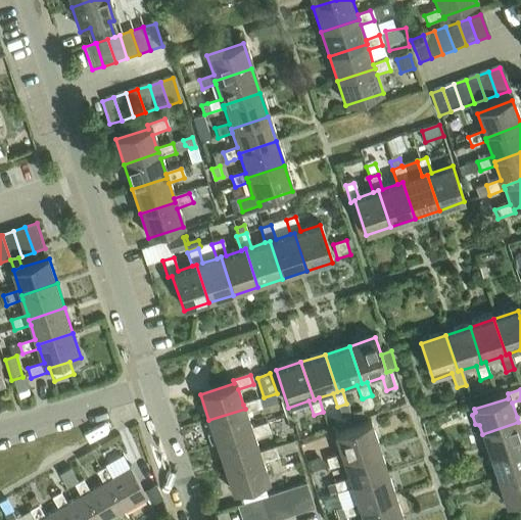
[(272,395),(258,400),(262,409),(275,405),(272,395)]
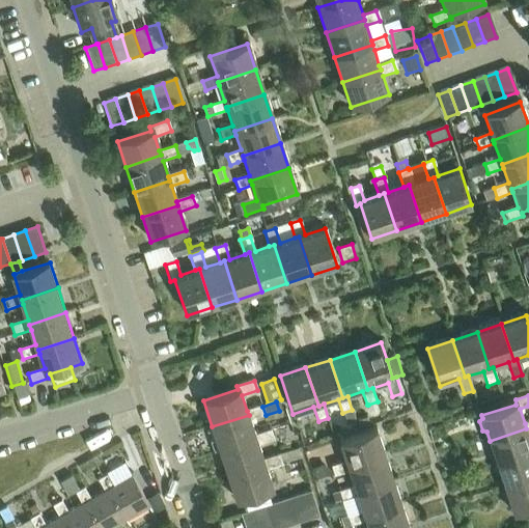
[(378,401),(368,405),(371,414),(371,415),(372,415),(373,416),(374,416),(376,416),(377,416),(378,416),(379,415),(379,414),(380,414),(380,413),(380,412),(380,411),(378,401)]
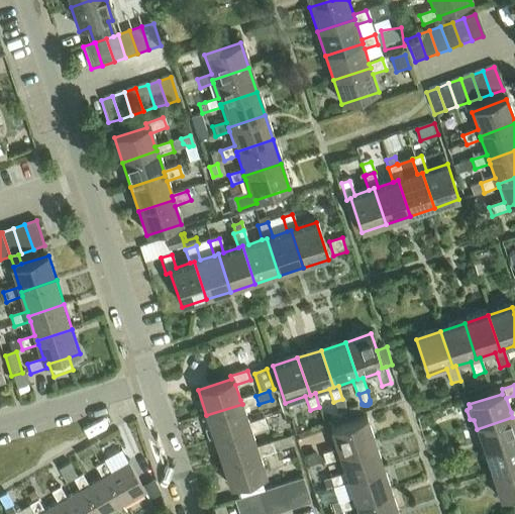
[(243,409),(259,404),(255,396),(255,395),(240,400),(242,404),(206,415),(214,439),(249,427),(248,423),(243,409)]
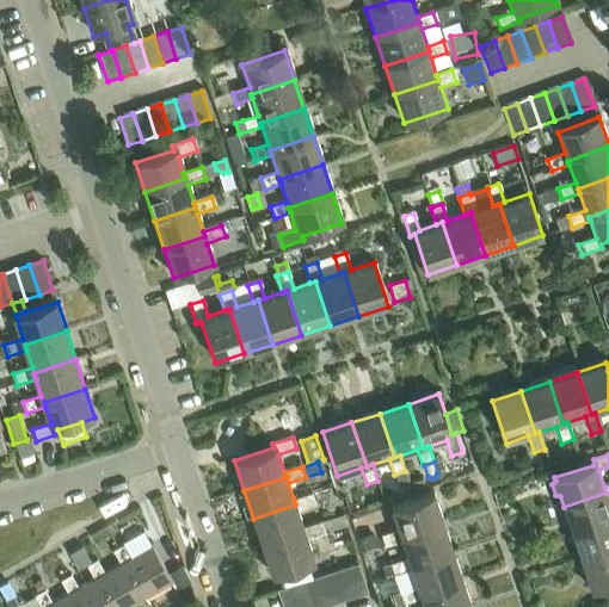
[(407,472),(398,475),(403,488),(412,484),(407,472)]
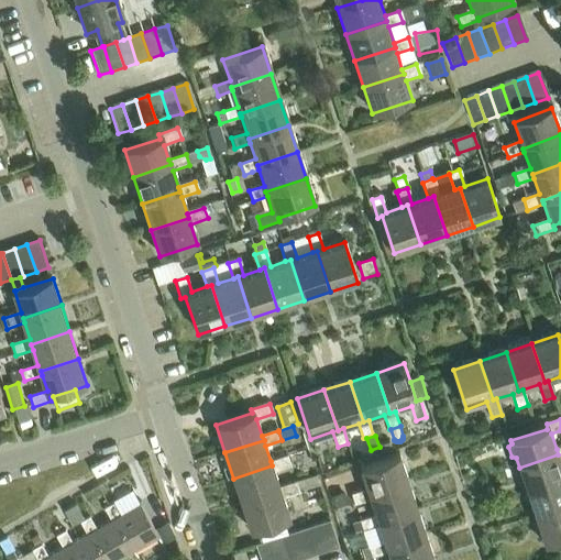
[(394,451),(391,442),(381,447),(384,454),(394,451)]
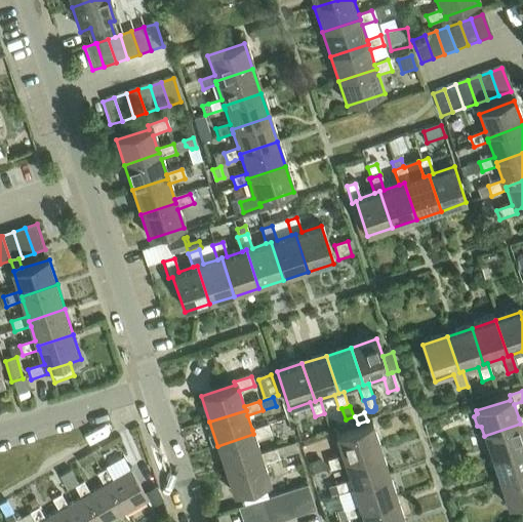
[(522,416),(519,418),(520,424),(484,436),(492,460),(522,450),(522,432),(521,429),(522,429),(522,416)]
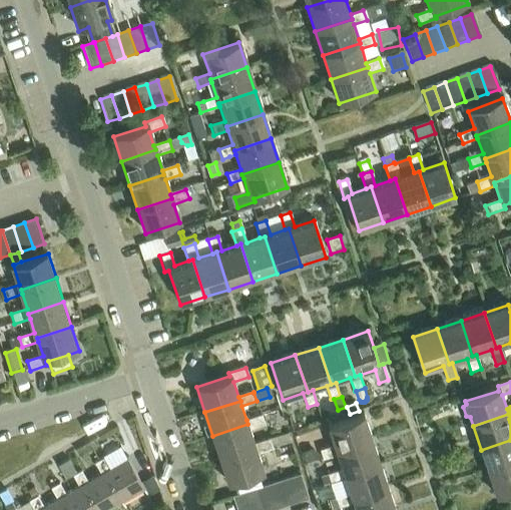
[(336,450),(372,439),(364,414),(328,426),(335,446),(321,450),(324,460),(338,455),(336,450)]
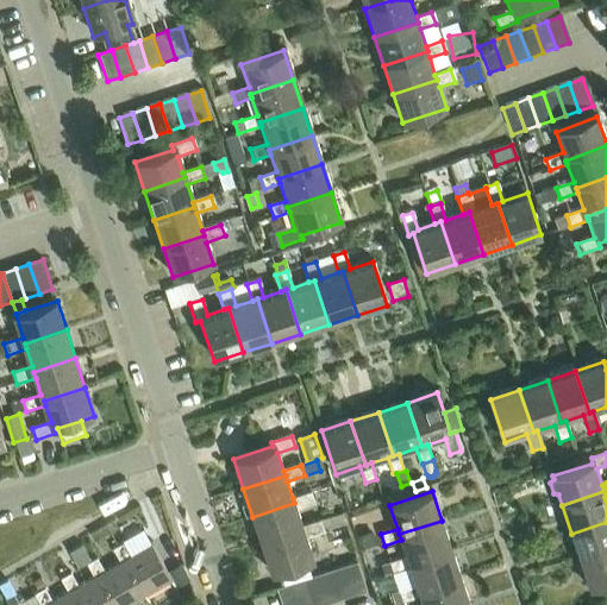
[(311,492),(293,498),(294,503),(252,517),(262,546),(304,533),(302,528),(296,509),(314,503),(311,492)]
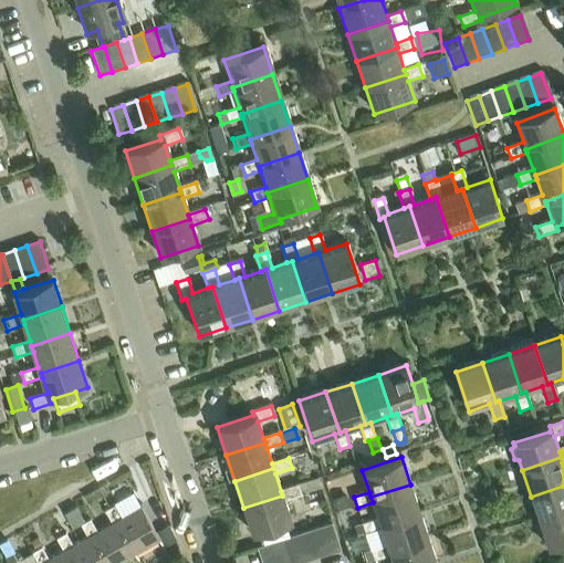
[(284,501),(301,496),(323,488),(320,478),(281,491),(282,496),(243,508),(252,535),(291,522),(284,501)]
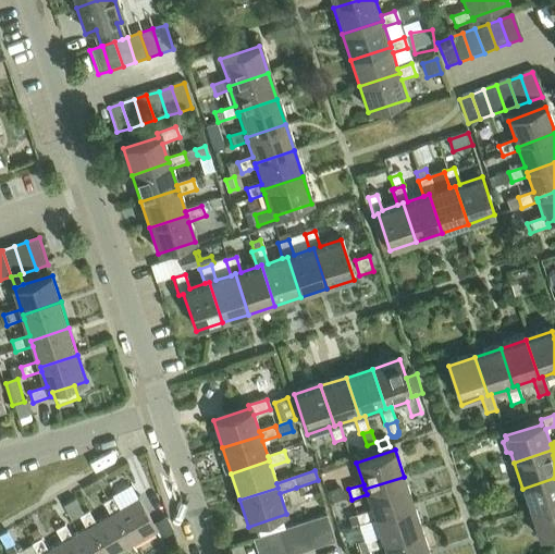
[(359,526),(375,520),(373,515),(412,502),(404,477),(365,489),(367,494),(372,511),(356,515),(359,526)]
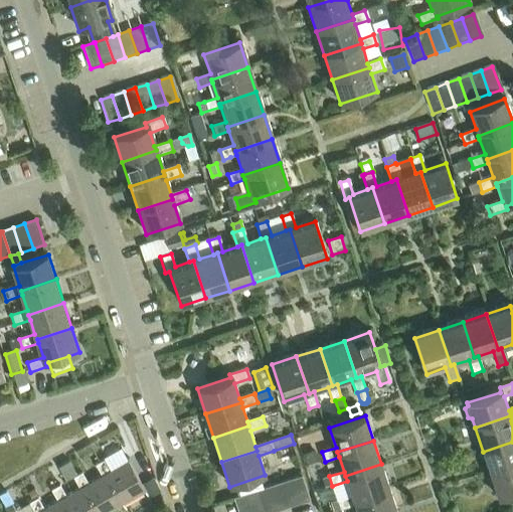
[(512,442),(483,452),(491,476),(512,468),(512,442)]
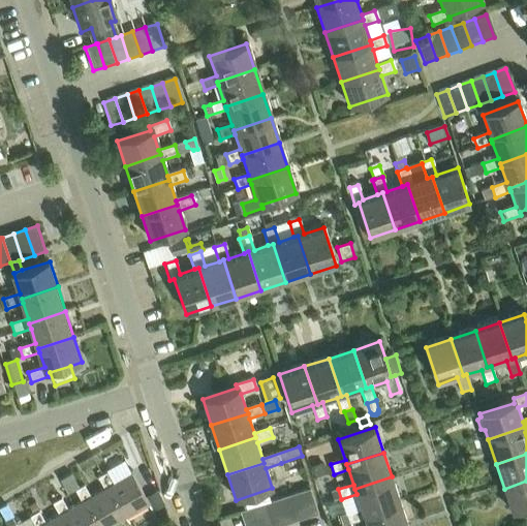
[(326,465),(313,469),(316,480),(329,475),(326,465)]
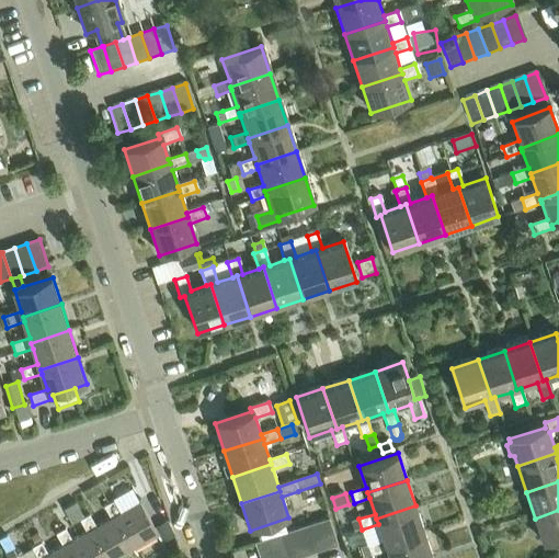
[(136,551),(160,537),(156,530),(141,504),(122,515),(115,504),(105,509),(112,521),(117,519),(136,551)]
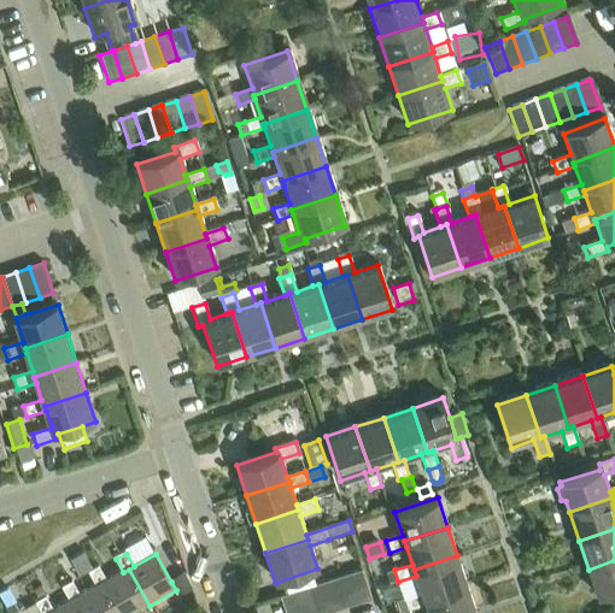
[(107,582),(100,569),(94,572),(85,555),(71,561),(81,579),(89,575),(97,588),(103,584),(118,612),(138,612),(150,606),(129,570),(123,572),(107,582)]
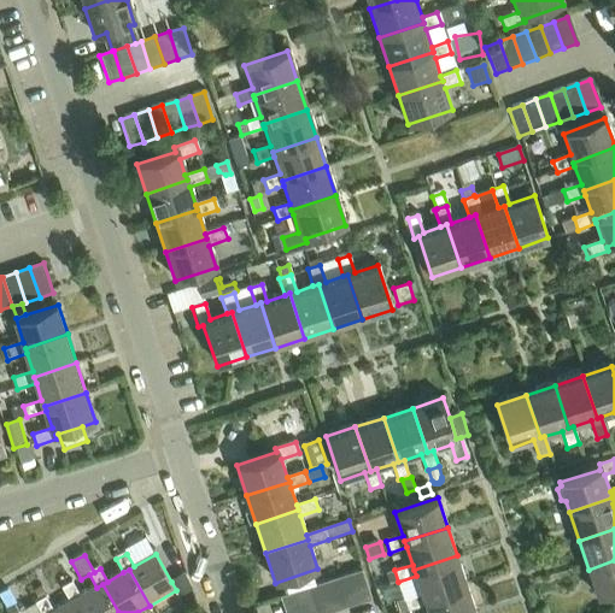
[(408,611),(426,605),(423,599),(467,584),(457,555),(414,570),(416,576),(421,593),(404,599),(405,601),(408,611)]
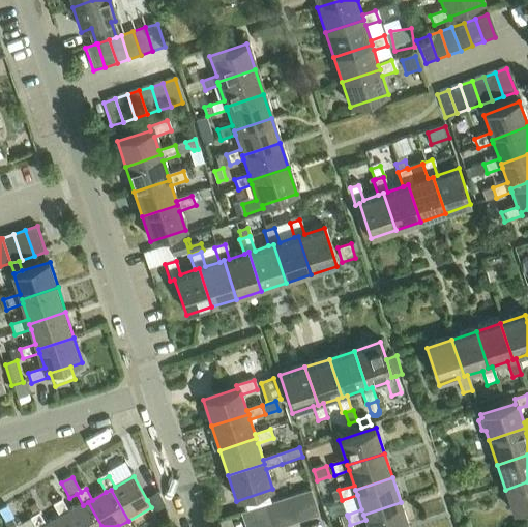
[(527,481),(505,490),(515,515),(527,510),(527,481)]
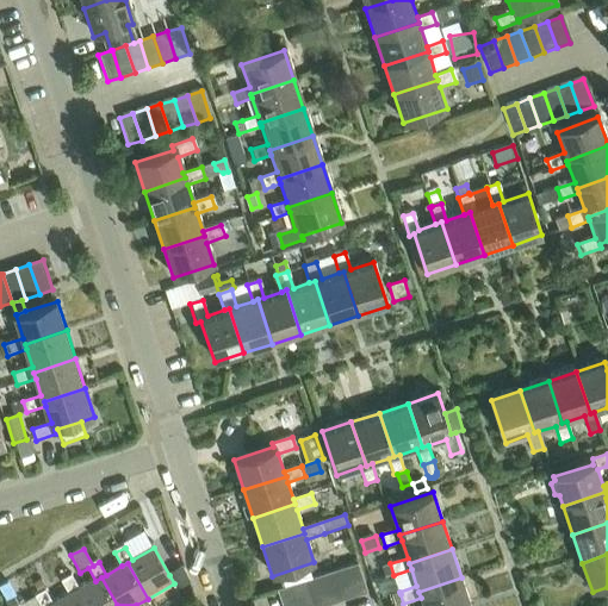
[(343,568),(353,597),(367,593),(358,563),(343,568)]
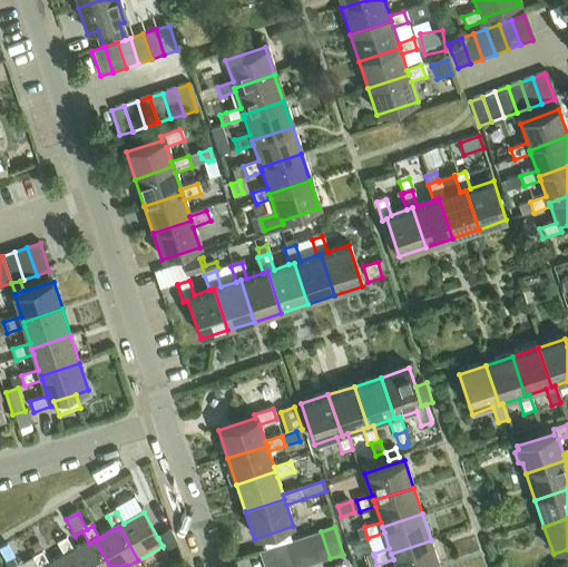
[(178,546),(170,531),(158,538),(163,546),(166,553),(178,546)]
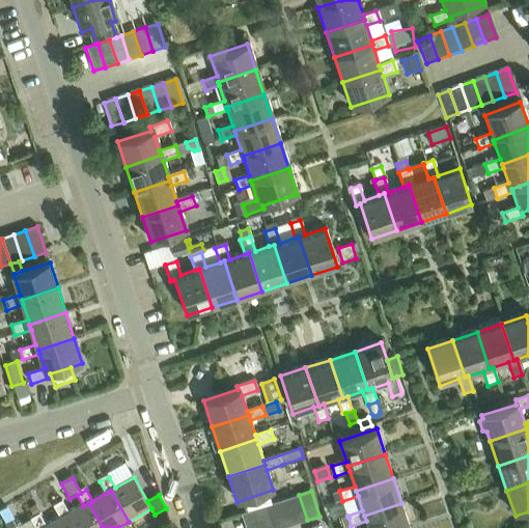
[(299,495),(287,499),(296,524),(307,520),(299,495)]
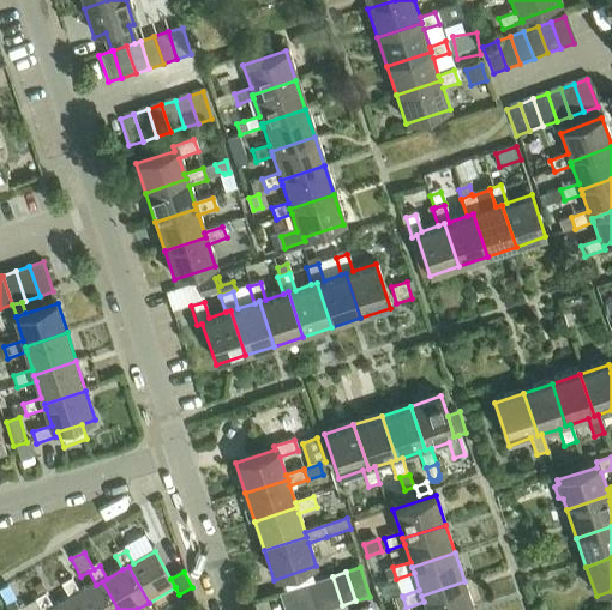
[(333,577),(319,580),(329,609),(333,609),(342,605),(333,577)]
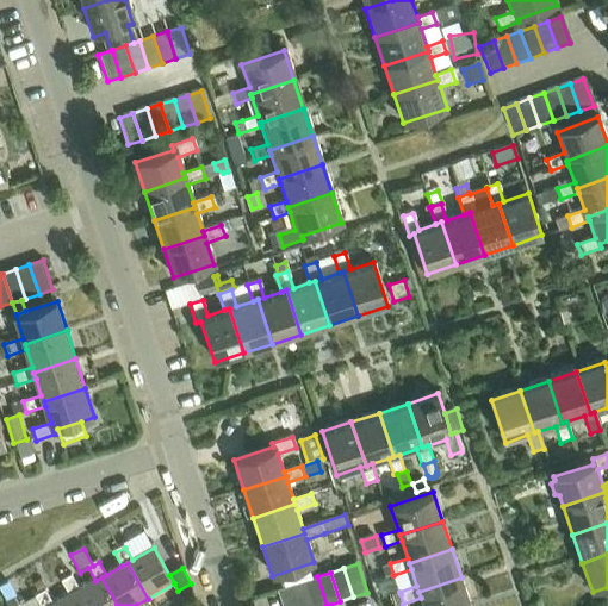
[(317,576),(304,581),(311,605),(327,605),(317,576)]
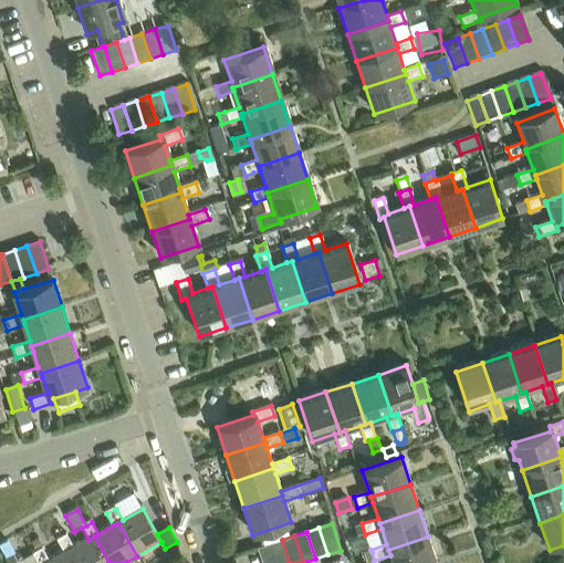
[(108,562),(94,537),(89,540),(74,549),(68,537),(58,542),(64,554),(70,551),(75,562),(108,562)]
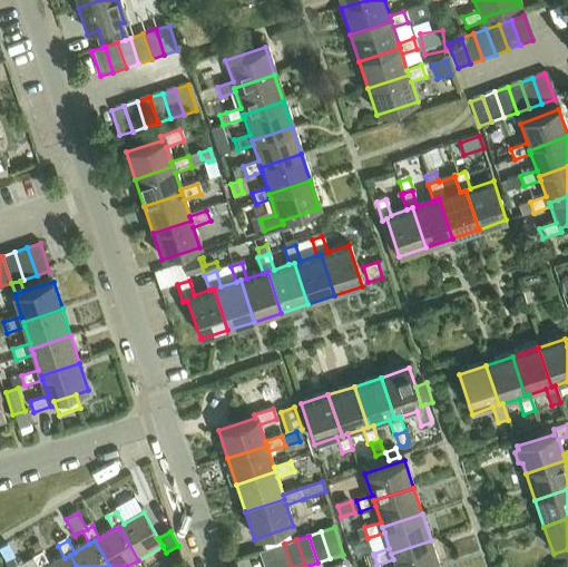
[(440,566),(431,540),(391,554),(393,559),(394,566),(440,566)]
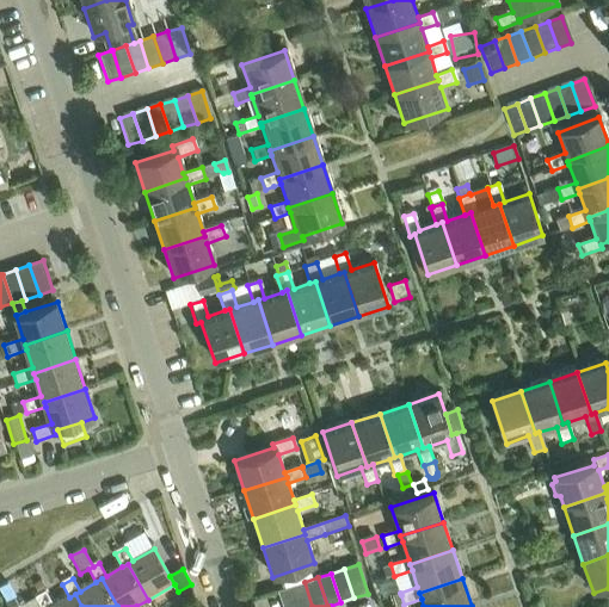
[(312,606),(305,582),(290,587),(297,606),(312,606)]
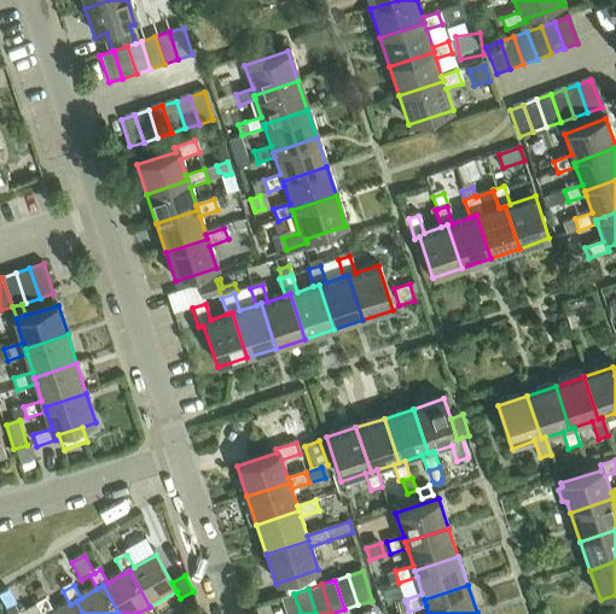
[(0,597),(7,610),(17,606),(18,606),(10,592),(0,597)]
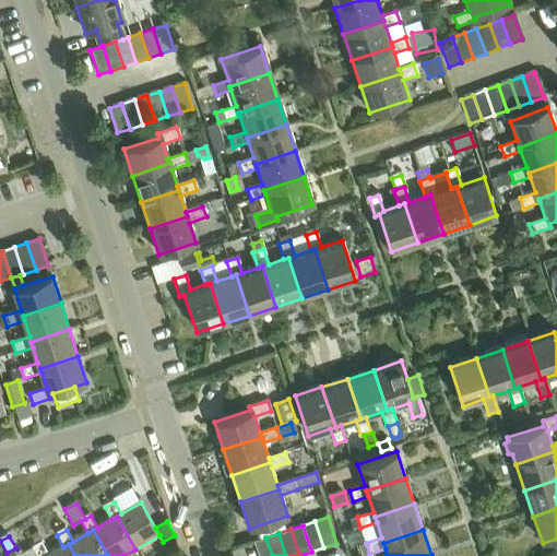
[(272,555),(265,537),(253,542),(258,555),(272,555)]
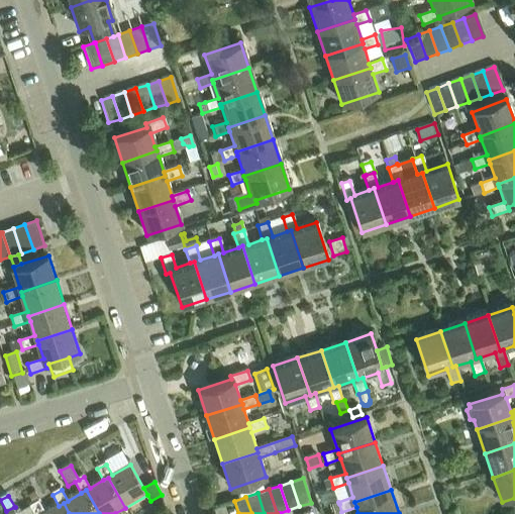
[(69,513),(64,503),(59,506),(45,513),(39,502),(30,507),(33,513),(69,513)]
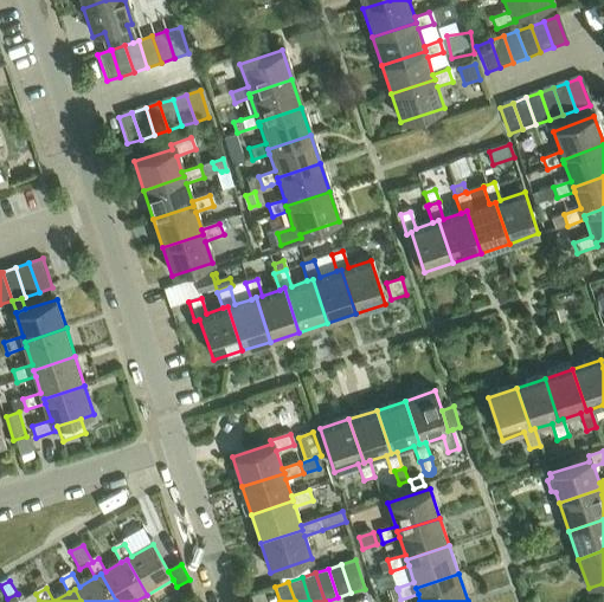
[(398,590),(390,593),(393,601),(397,601),(400,600),(398,590)]
